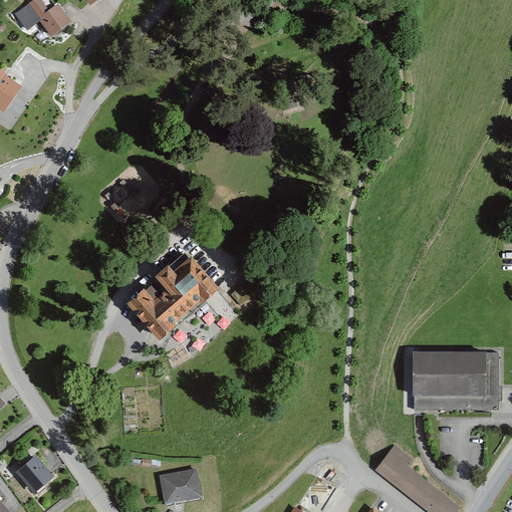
[(71,22),(58,4),(48,10),(40,0),(32,0),(14,14),(26,30),(39,21),(51,37),(71,22)]
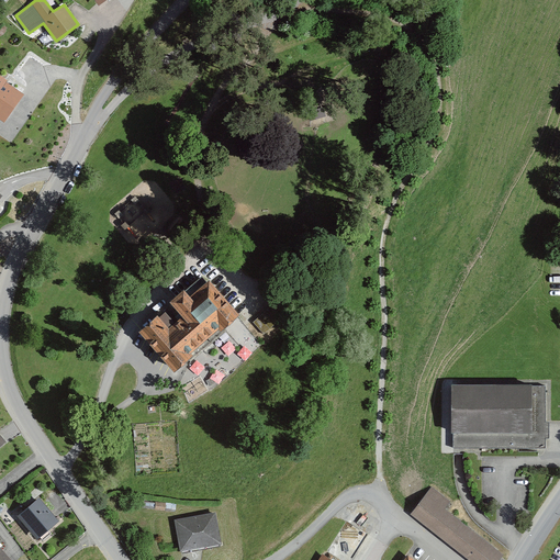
[(24,93),(0,77),(0,118),(6,122),(24,93)]
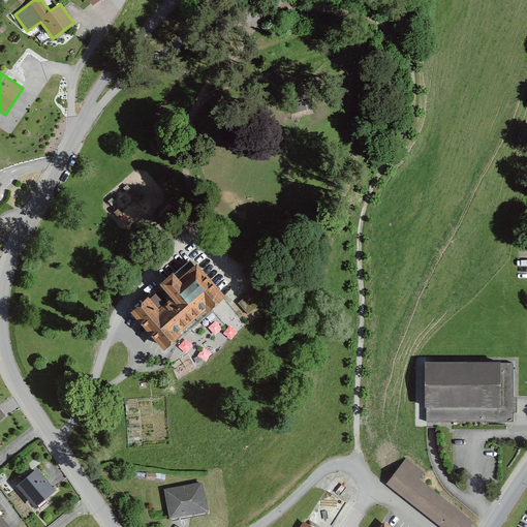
[(164,351),(227,297),(198,264),(194,267),(189,260),(161,284),(172,297),(164,303),(156,293),(150,299),(148,296),(130,312),(164,351)]
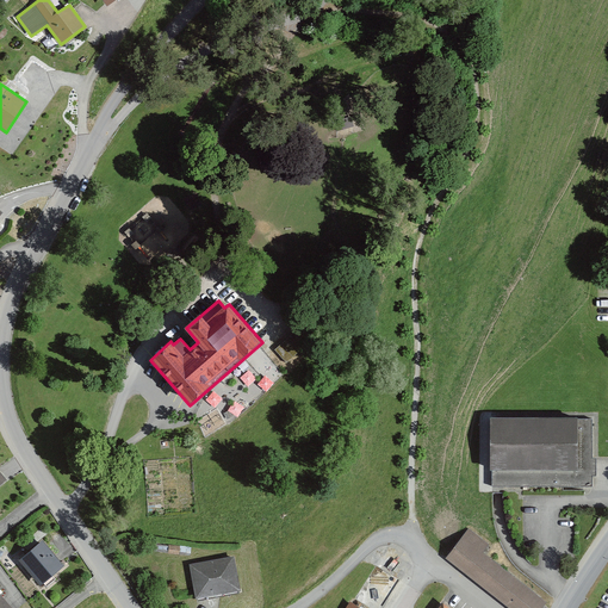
[(590,419),(491,417),(491,484),(590,485),(590,419)]
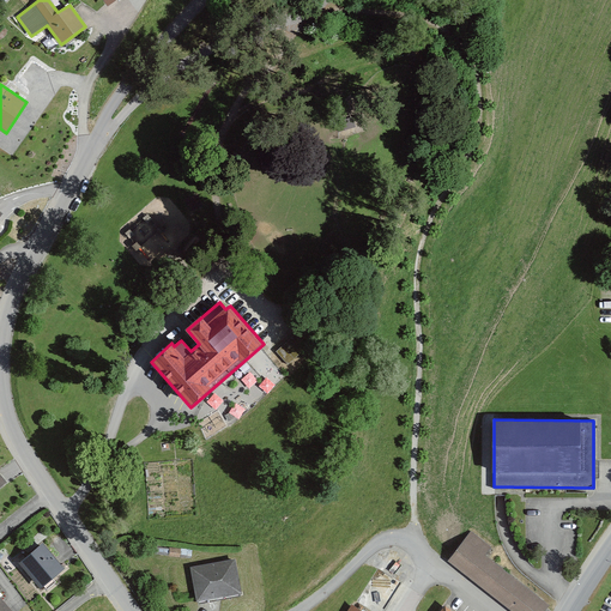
[(491,546),(469,530),(446,561),(514,610),(544,610),(549,605),(483,556),(491,546)]
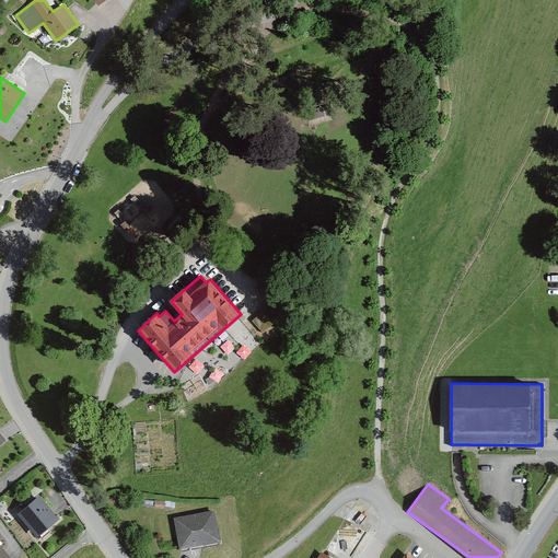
[(57,519),(38,496),(16,513),(35,536),(57,519)]
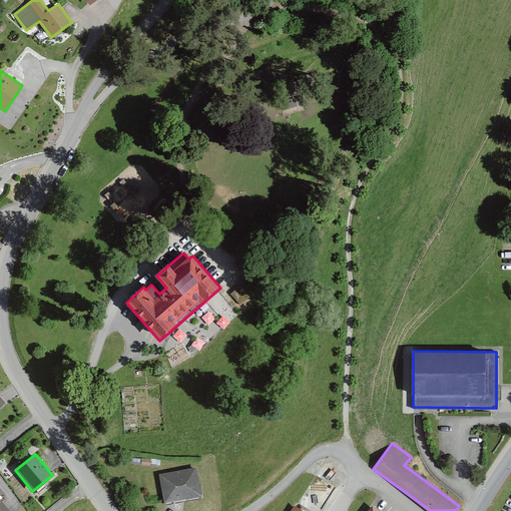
[(195,468),(158,474),(164,503),(200,496),(195,468)]
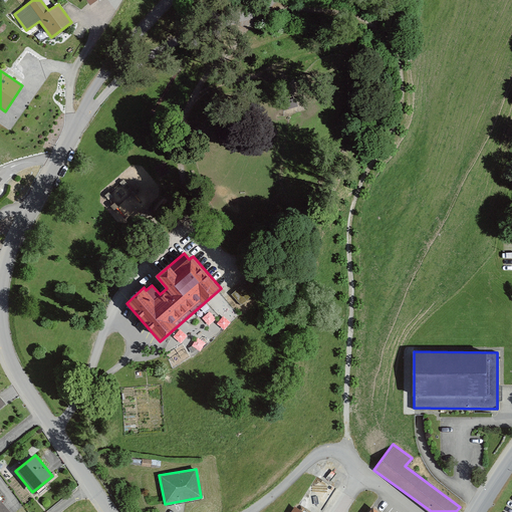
[(0,511),(9,511),(0,500),(0,511)]
